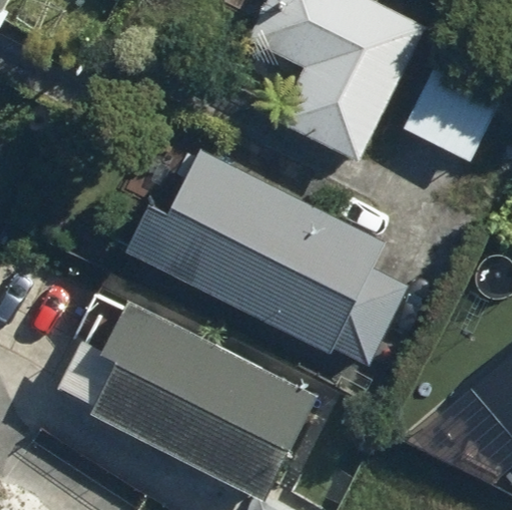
[(294,85),(276,120),(358,160),(425,24),(376,0),(269,0),(240,58),(294,85)]
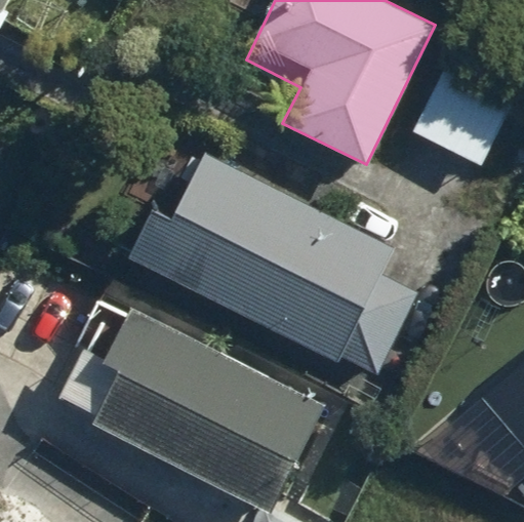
[(523,81),(456,46),(412,130),(481,166),(523,84),(523,81)]
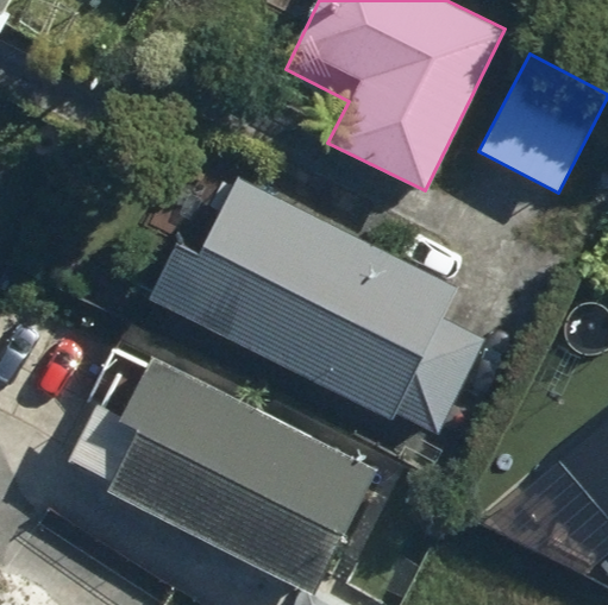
[(393,420),(458,285),(210,164),(144,298),(393,420)]
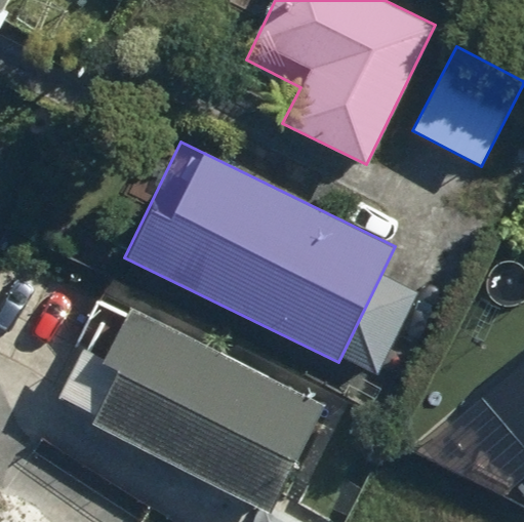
[(129,308),(102,363),(119,371),(93,422),(273,512),(325,407),(129,308)]
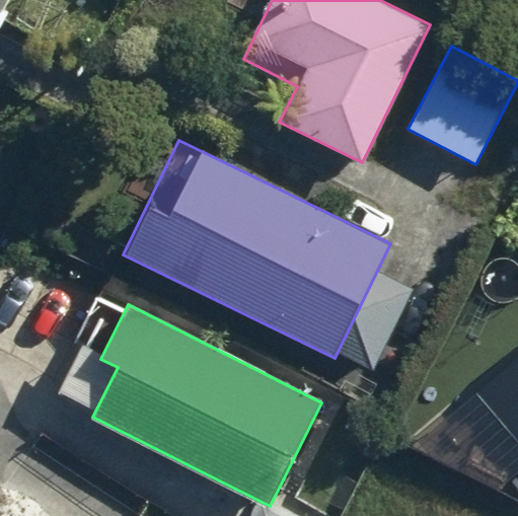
[(517,353),(470,392),(517,448),(517,353)]
